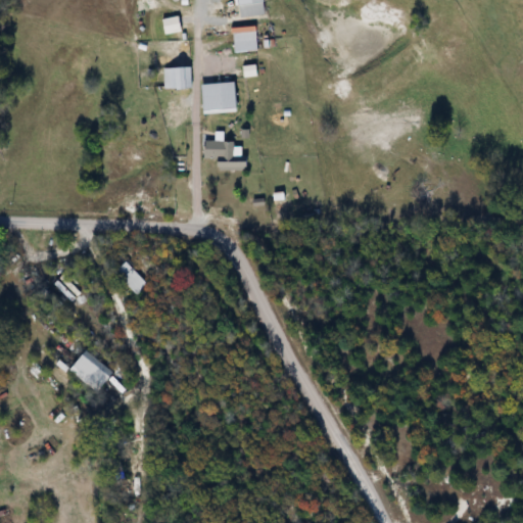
[(265,0),(238,0),(240,19),(267,17),(265,0)]
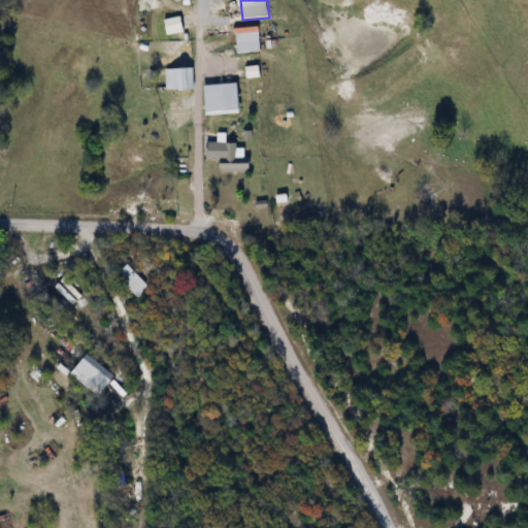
[(168,20),(168,34),(184,34),(184,20),(168,20)]
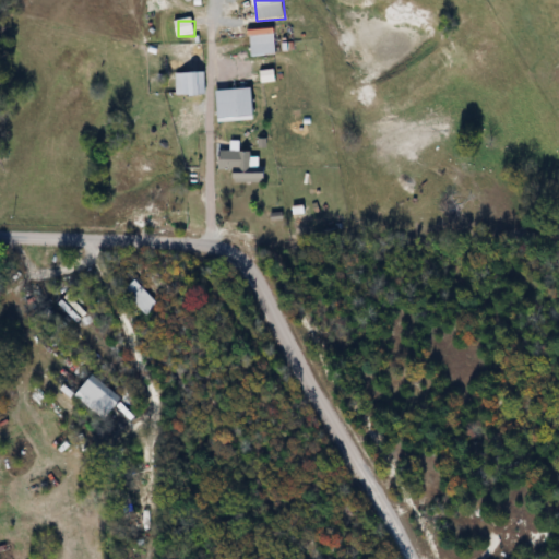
[(251,35),(251,57),(275,57),(275,35),(251,35)]
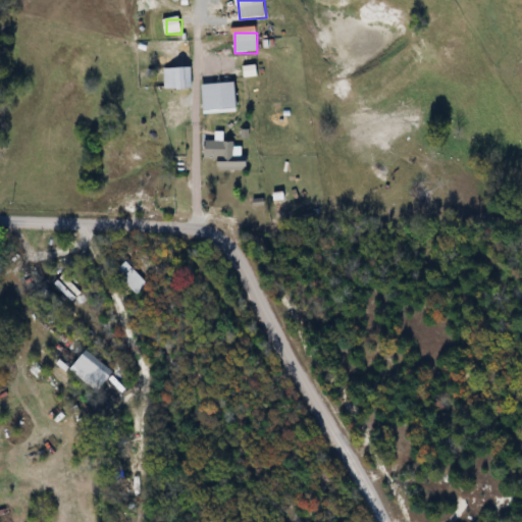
[(193,90),(193,67),(164,67),(164,90),(193,90)]
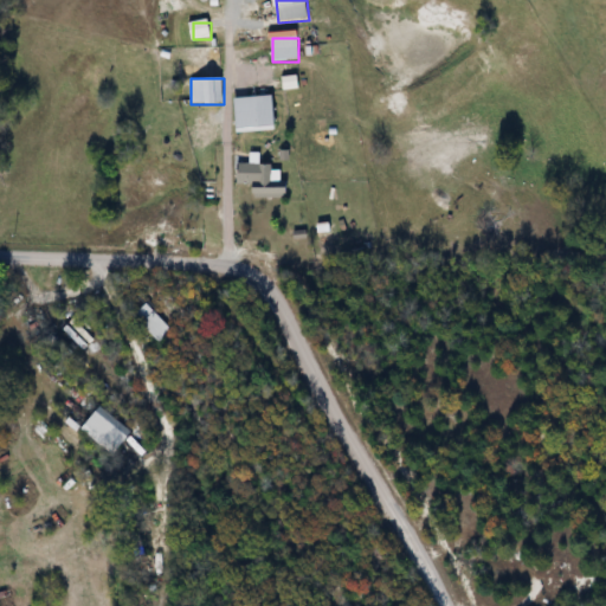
[(250,94),(266,92),(266,79),(249,81),(250,94)]
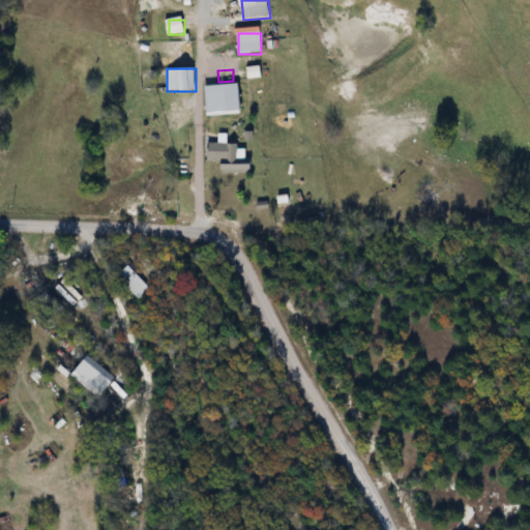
[(223,173),(255,173),(255,159),(239,159),(239,143),(208,143),(208,160),(223,160),(223,173)]
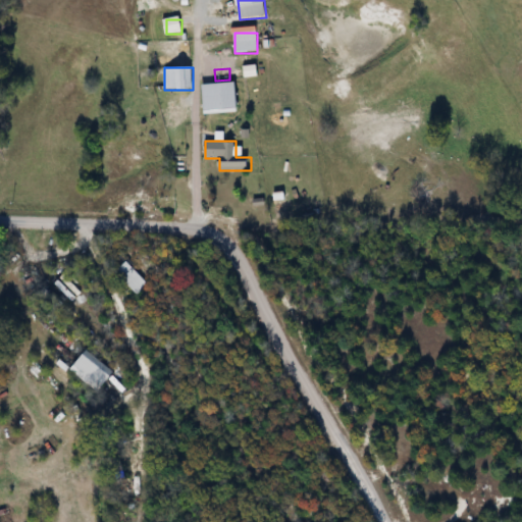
[(135,296),(147,285),(126,262),(115,271),(135,296)]
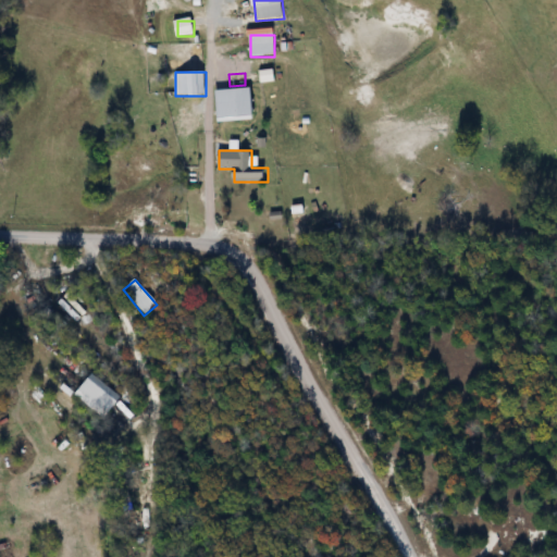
[(106,419),(123,398),(94,375),(77,395),(106,419)]
